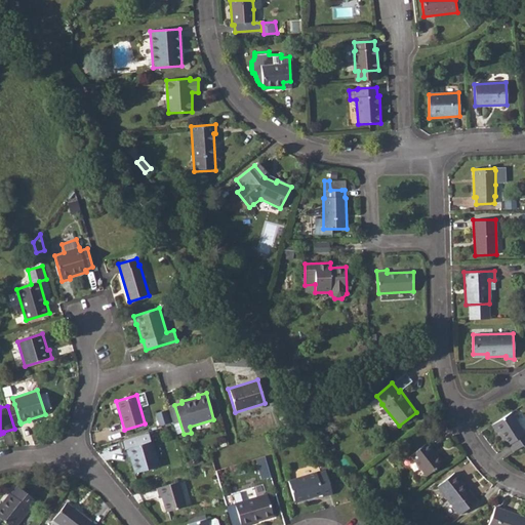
[(166,410),(157,412),(159,423),(168,422),(166,410)]
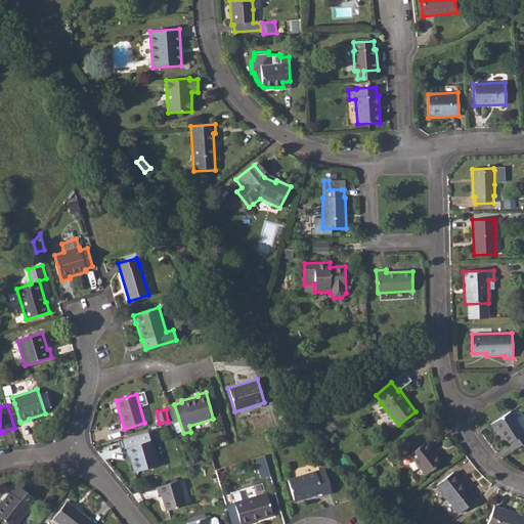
[(510,411),(490,424),(495,431),(496,430),(506,445),(509,444),(513,450),(523,442),(523,432),(523,433),(510,411)]
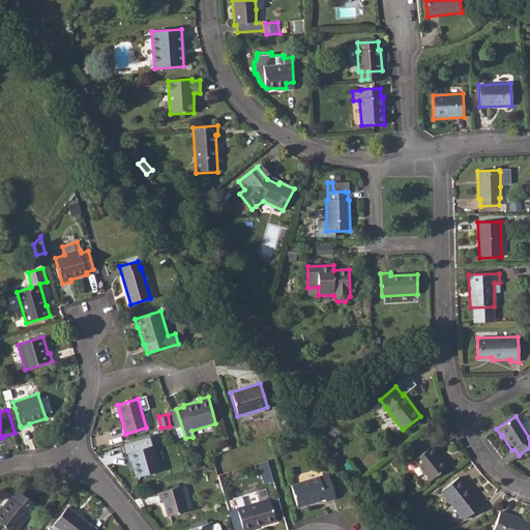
[(153,445),(127,453),(129,462),(131,461),(136,478),(160,471),(153,445)]
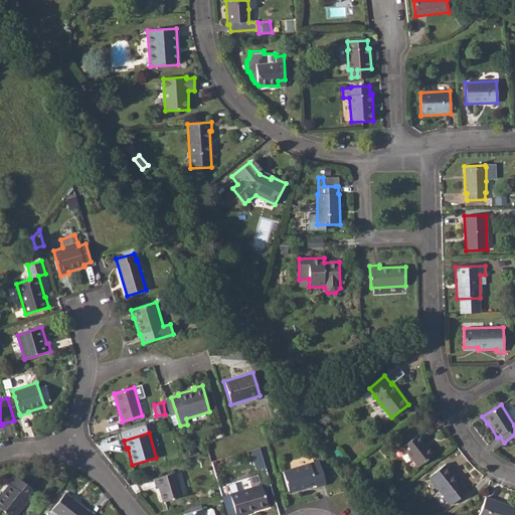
[(419,434),(402,447),(417,467),(434,455),(423,442),(424,440),(419,434)]
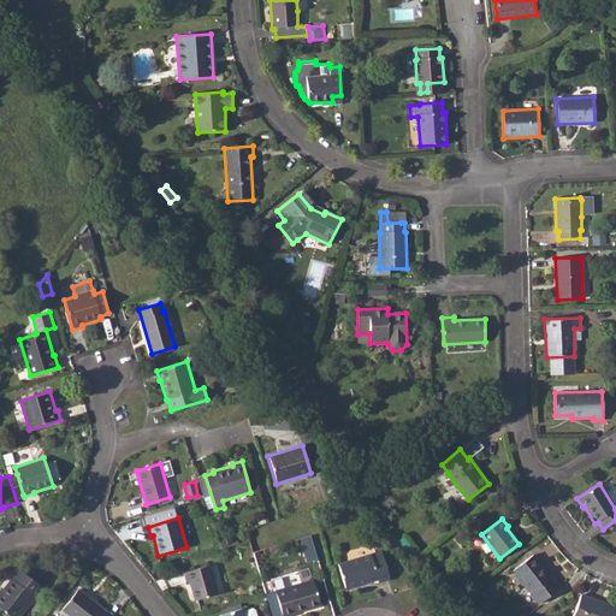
[(312,534),(301,538),(307,562),(318,558),(312,534)]
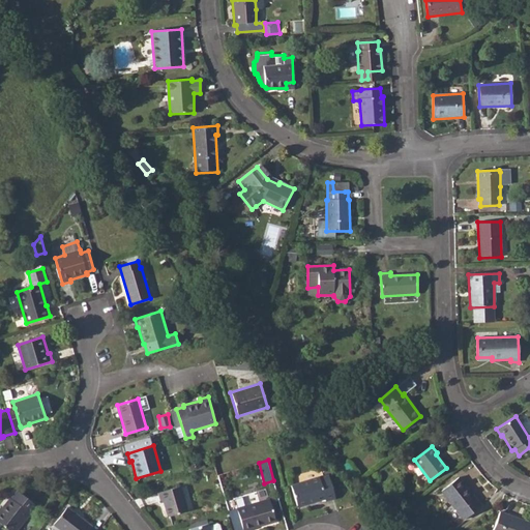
[(319,477),(291,487),(297,506),(324,498),(325,500),(334,498),(328,475),(319,478),(319,477)]
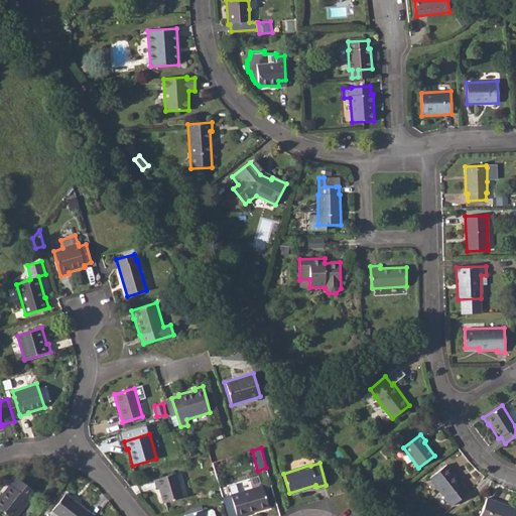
[(446,465),(429,478),(452,505),(468,493),(446,465)]
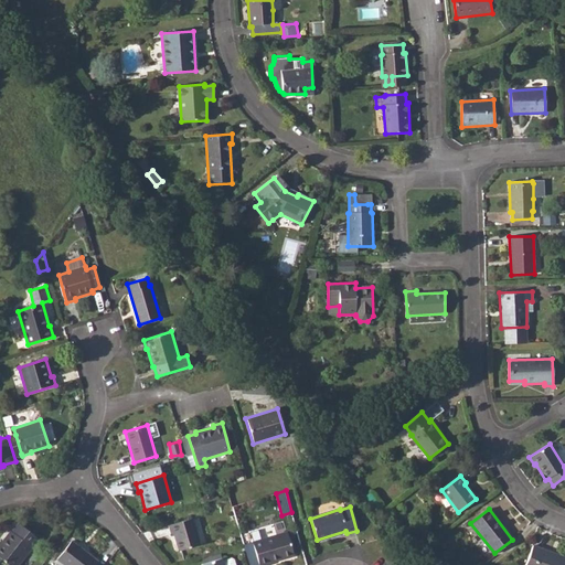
[(192,518),(168,525),(171,534),(173,533),(179,551),(200,545),(192,518)]
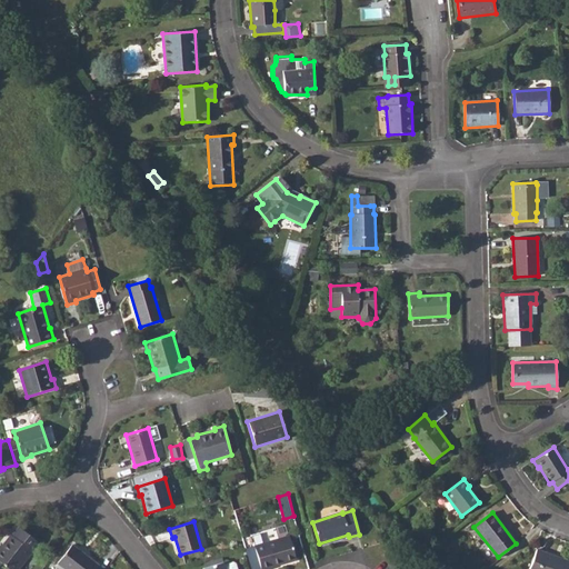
[(0,561),(9,568),(18,568),(39,541),(17,523),(0,547),(0,561)]
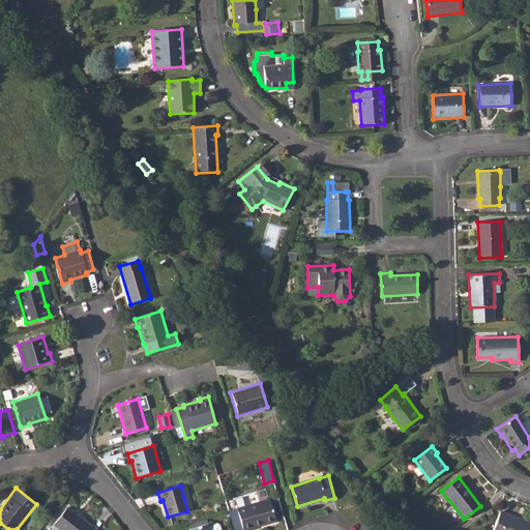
[(236,509),(238,516),(242,529),(249,529),(254,529),(254,527),(275,521),(268,499),(236,509)]
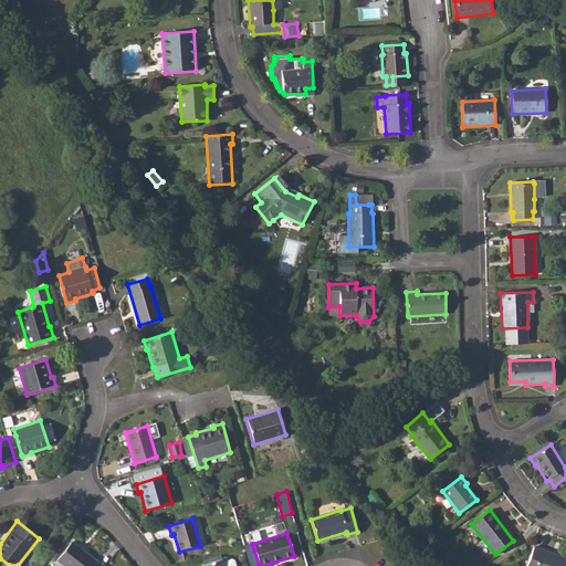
[(58,559),(65,565),(96,565),(98,563),(73,542),(58,559)]
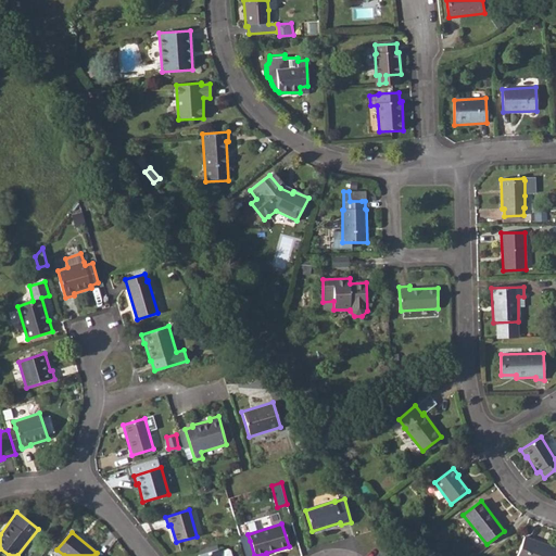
[(555,547),(525,536),(516,555),(555,555),(555,547)]
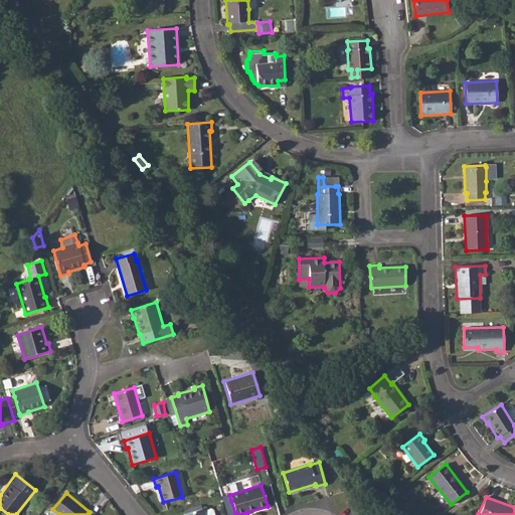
All buildings are outlined.
